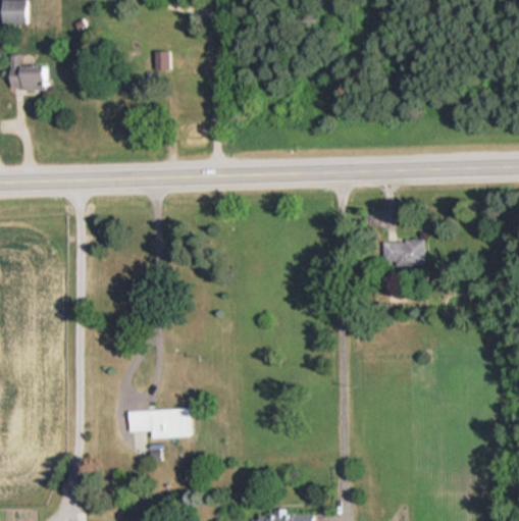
[(1,0),(2,23),(29,23),(29,0),(1,0)]
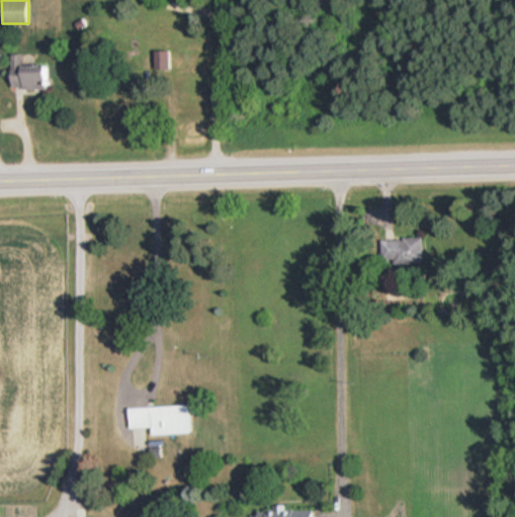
[(163,67),(161,46),(152,47),(153,67),(163,67)]
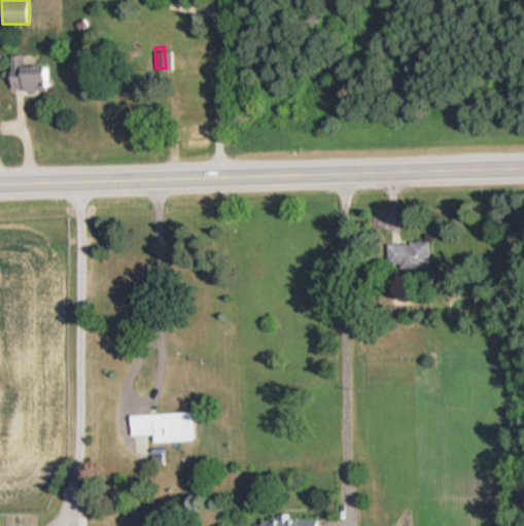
[(26,91),(50,91),(50,66),(24,66),(24,55),(11,55),(11,81),(26,81),(26,91)]
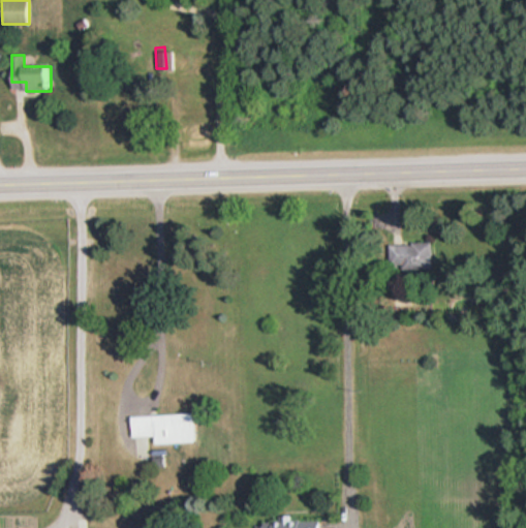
[(431,267),(431,242),(392,242),(392,267),(431,267)]
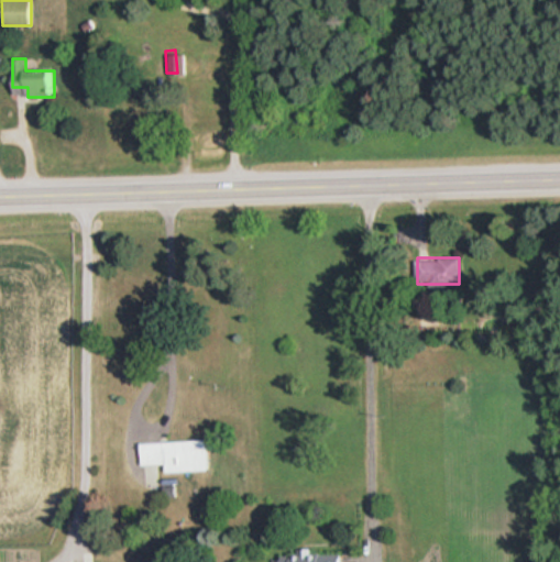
[(139,442),(139,464),(165,464),(165,471),(208,470),(207,441),(139,442)]
